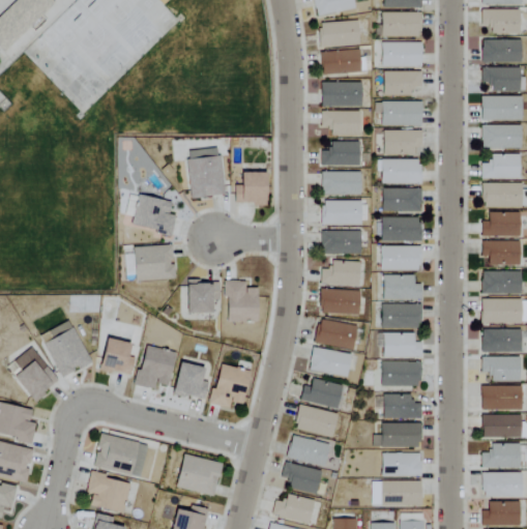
[(0,13),(13,0),(55,0),(4,50),(0,45),(0,13)]
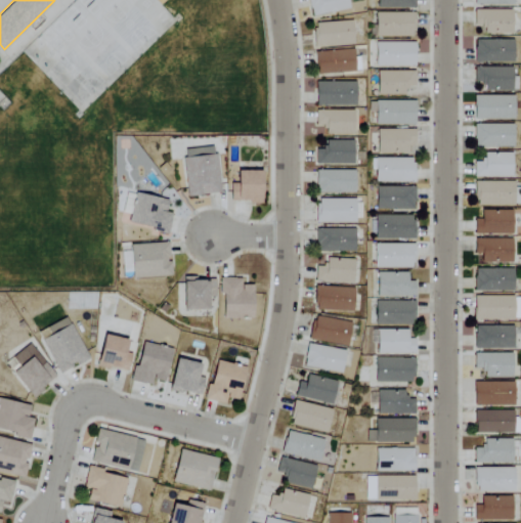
[(310,0),(313,14),(351,9),(349,0),(310,0)]
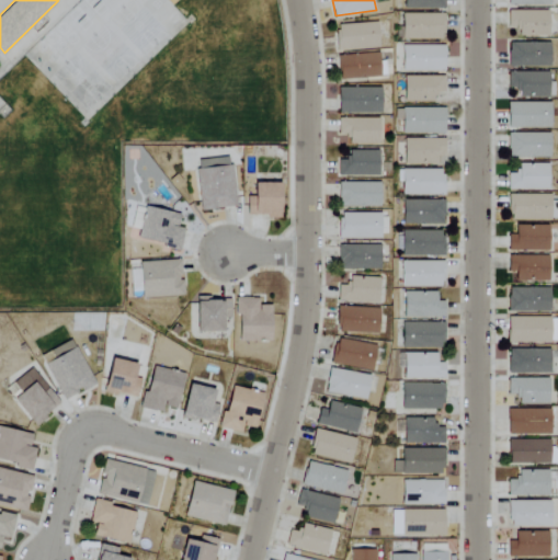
[(549,11),(513,10),(512,35),(549,36),(549,11)]
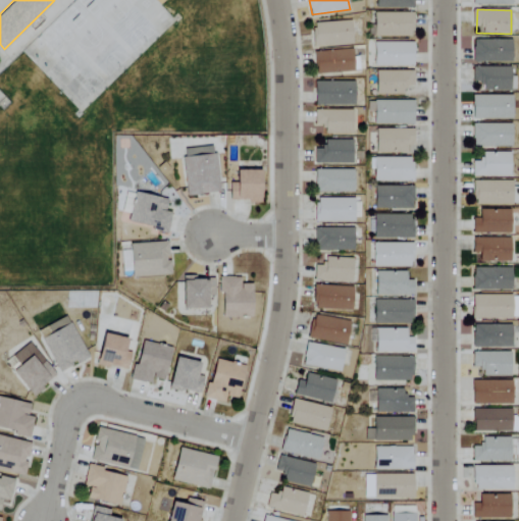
[(376,36),(415,36),(414,11),(376,12),(376,36)]
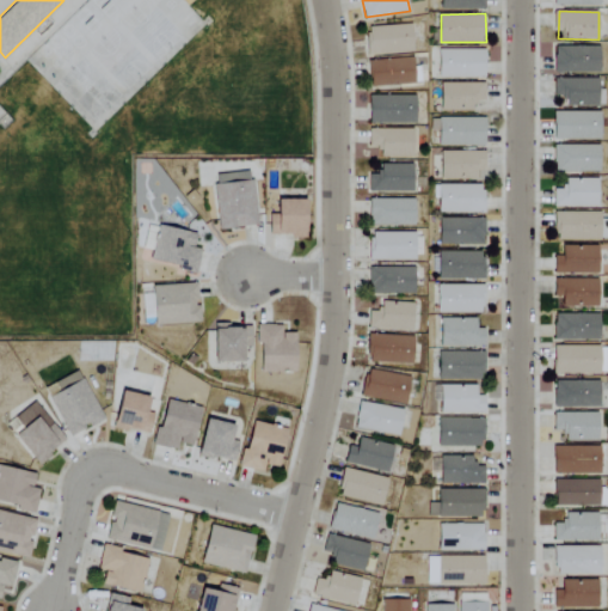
[(369,53),(415,52),(413,24),(368,25),(369,53)]
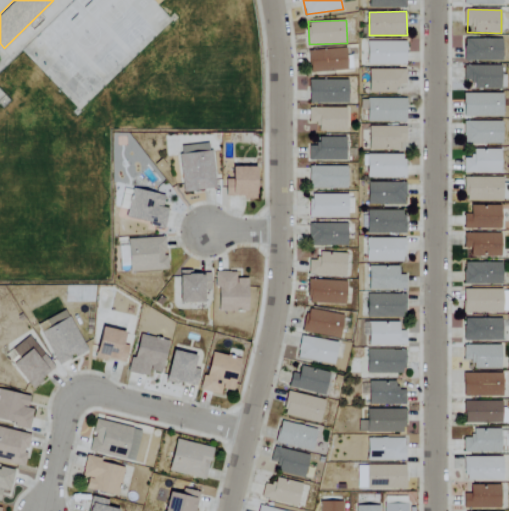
[(503,39),(466,38),(465,60),(502,61),(503,39)]
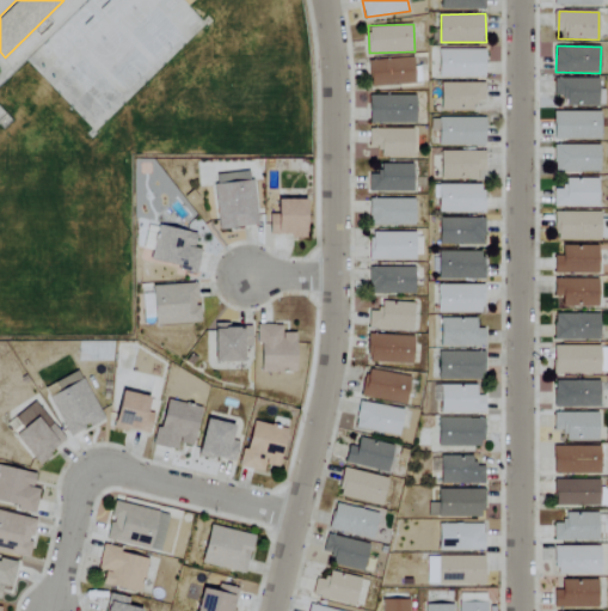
[(440,77),(486,77),(487,49),(441,48),(440,77)]
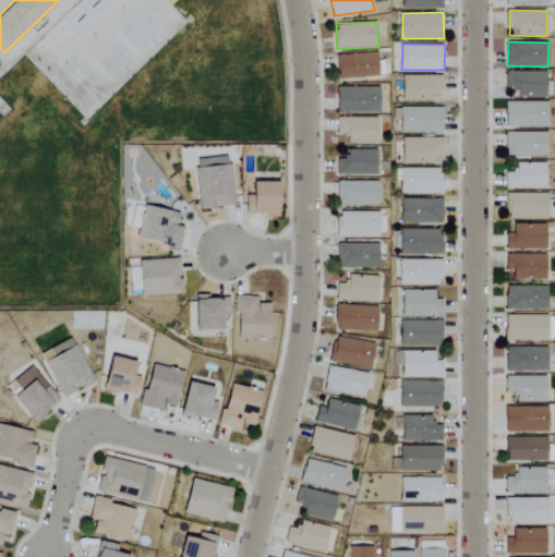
[(339,77),(379,76),(379,52),(338,53),(339,77)]
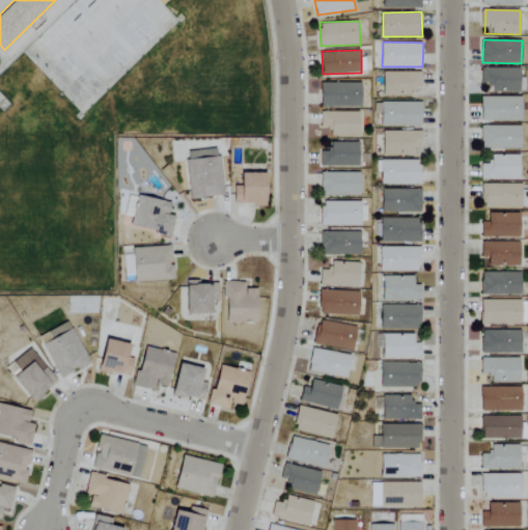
[(520,67),(482,67),(482,82),(492,82),(492,91),(521,91),(520,67)]
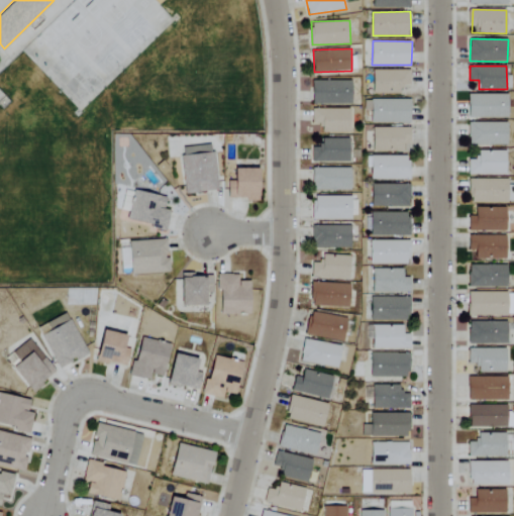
[(412,70),(375,69),(374,93),(402,93),(402,84),(412,84),(412,70)]
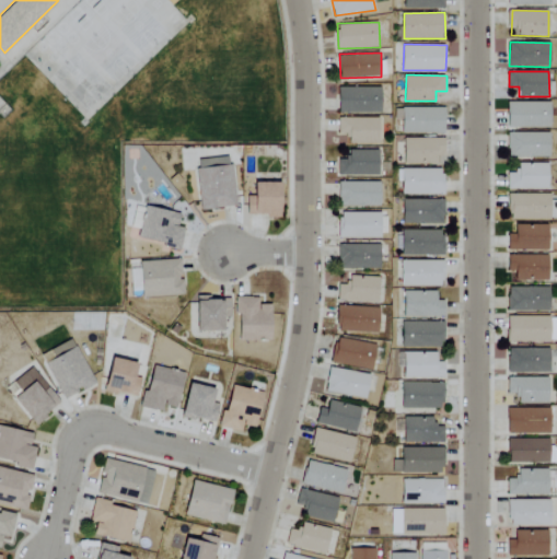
[(339,86),(339,113),(382,113),(382,86),(339,86)]
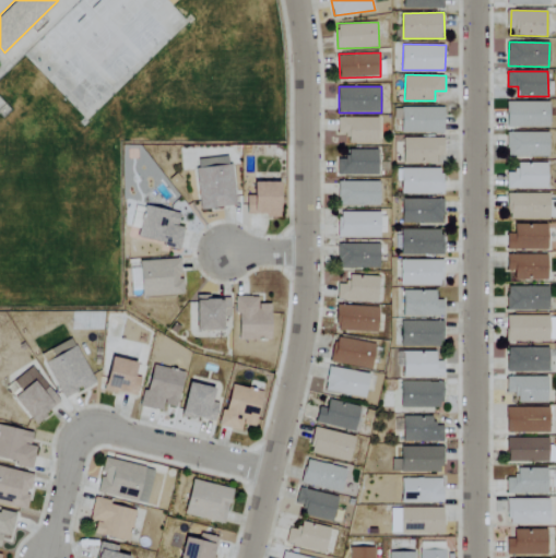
[(551,102),(508,103),(508,127),(551,127),(551,102)]
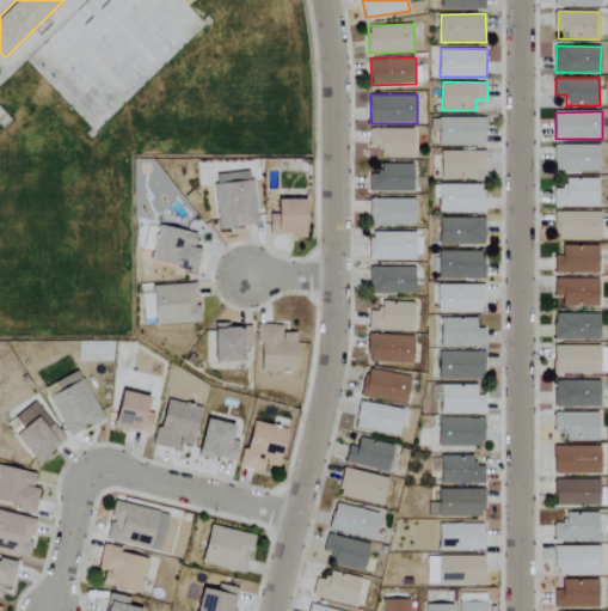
[(487,117),(441,116),(441,144),(486,145),(487,117)]
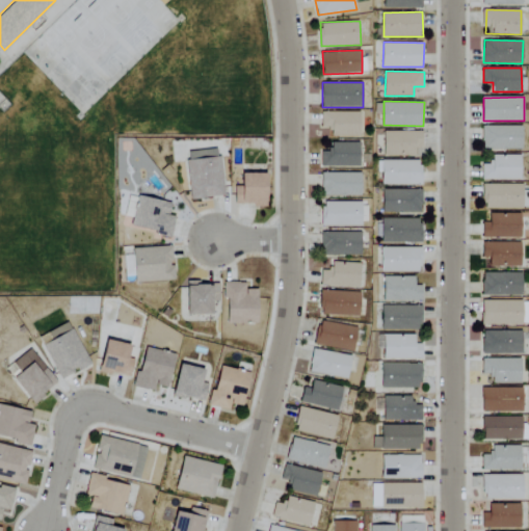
[(322,128),(334,128),(334,136),(361,137),(361,112),(323,111),(322,128)]
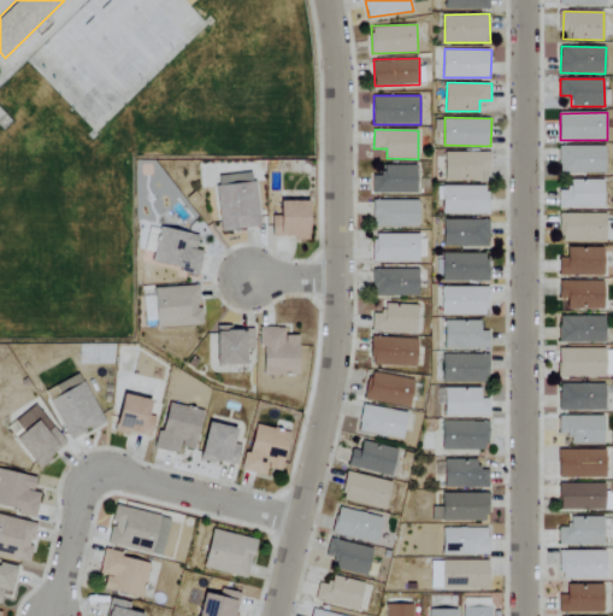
[(606,146),(561,146),(561,172),(606,172),(606,146)]
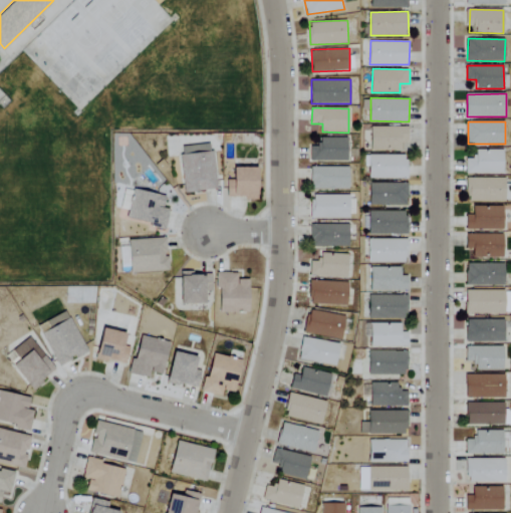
[(371,150),(409,151),(409,126),(372,125),(371,150)]
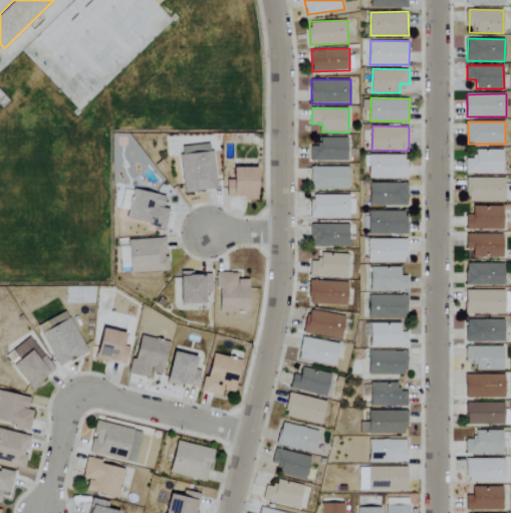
[(311,146),(311,160),(347,161),(348,138),(320,137),(320,146),(311,146)]
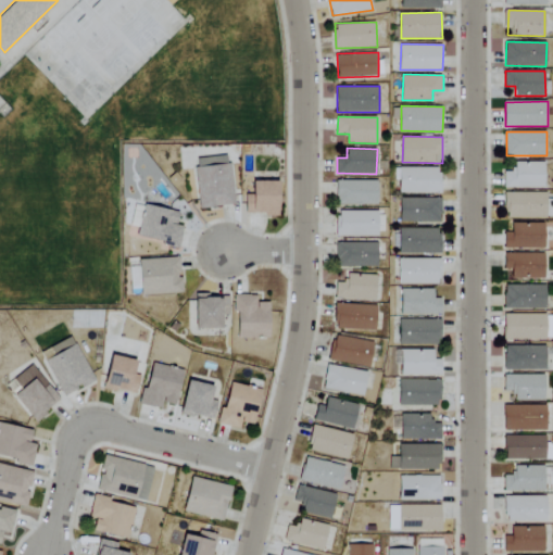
[(196,159),(202,209),(236,204),(229,154),(196,159)]
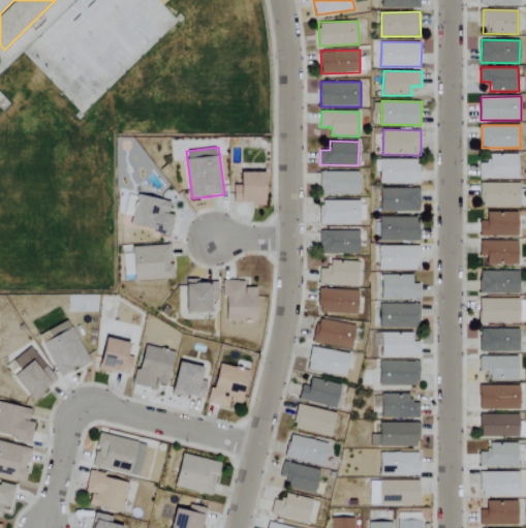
[(519,154),(491,154),(491,163),(482,162),(481,178),(519,179),(519,154)]
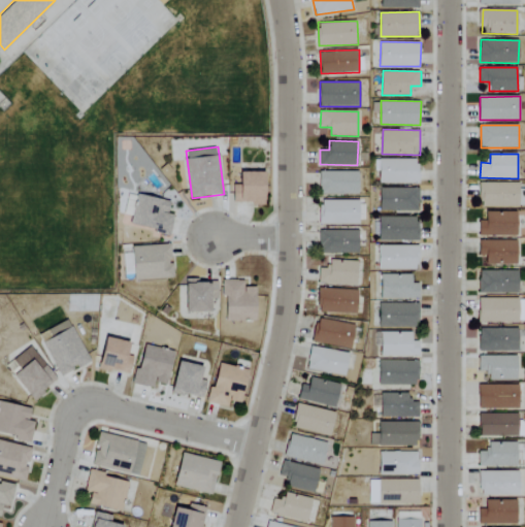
[(420,159),(379,159),(379,183),(420,183),(420,159)]
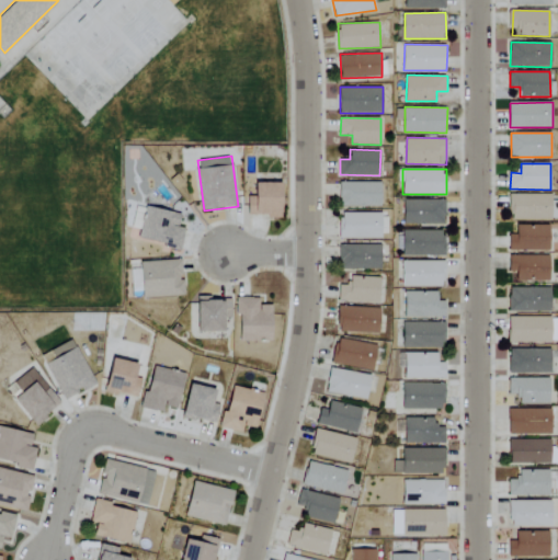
[(341,181),(340,206),(382,206),(383,182),(341,181)]
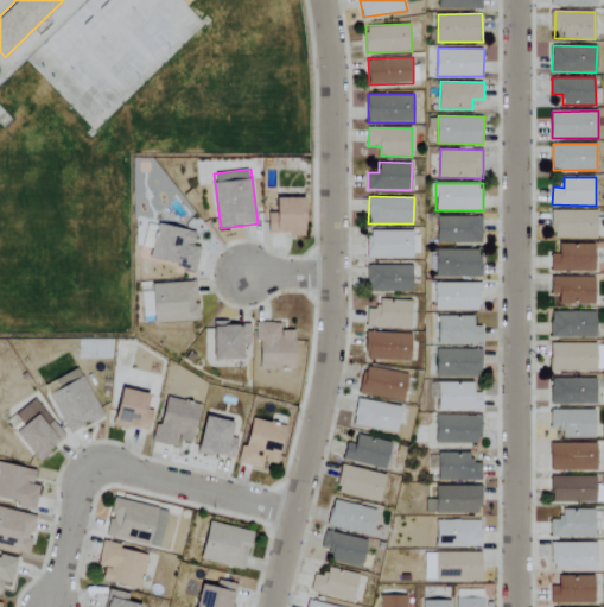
[(304,197),(275,198),(275,212),(269,212),(269,234),(305,233),(304,197)]
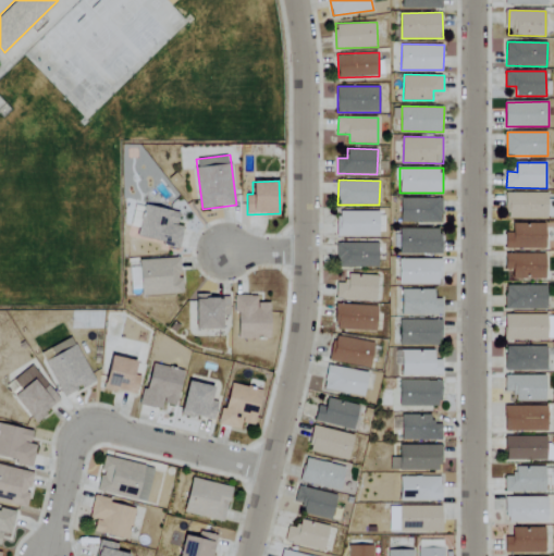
[(549,193),(506,193),(506,218),(548,218),(549,193)]
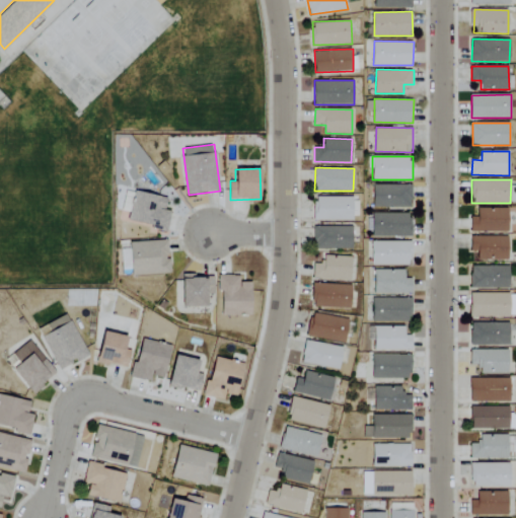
[(414,185),(374,183),(374,206),(413,208),(414,185)]
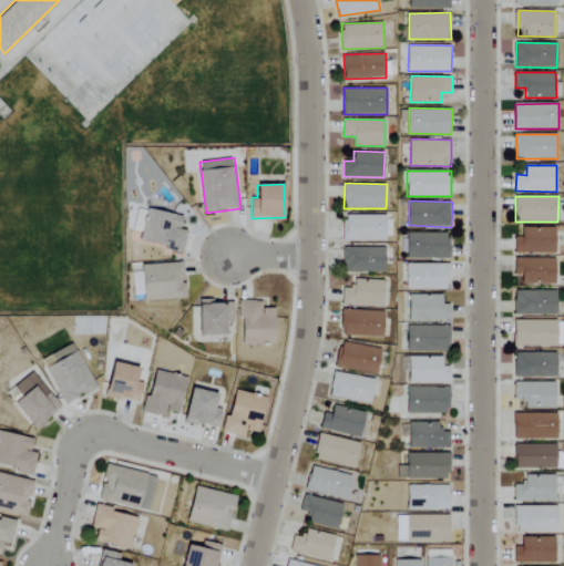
[(141,243),(184,249),(187,230),(182,229),(184,215),(146,209),(141,243)]
